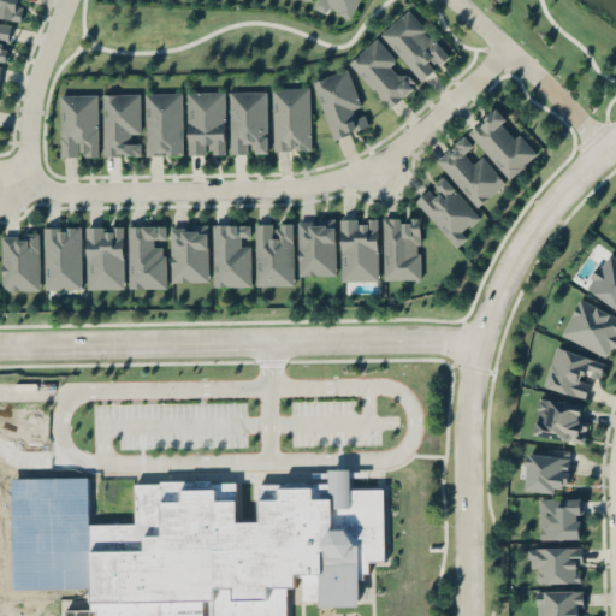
[(0,0),(0,17),(19,21),(23,0),(0,0)]
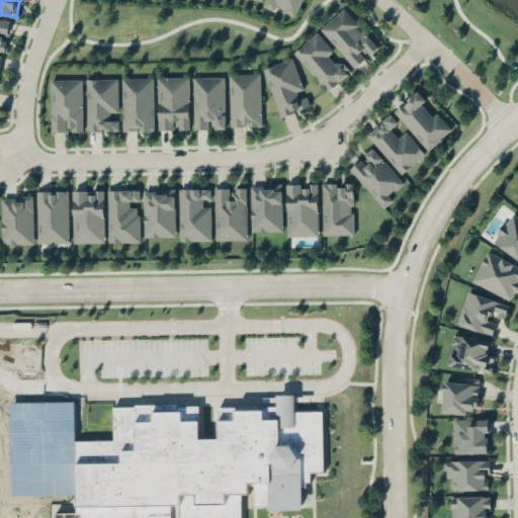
[(267,0),(265,5),(294,17),(301,0),(267,0)]
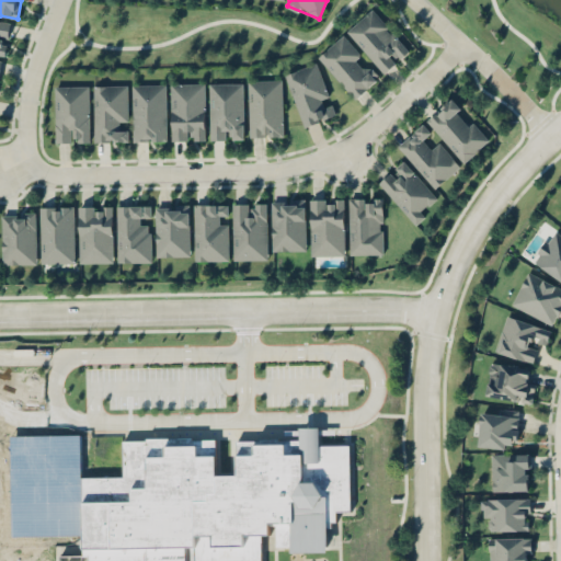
[(382,73),(410,50),(373,7),(345,30),(382,73)]
